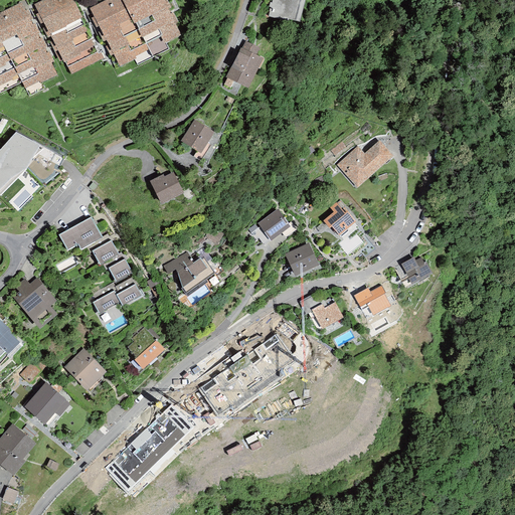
[(70,74),(105,58),(101,51),(98,53),(81,19),(83,18),(74,0),(41,0),(33,4),(37,13),(34,14),(58,63),(61,62),(62,64),(64,63),(70,74)]
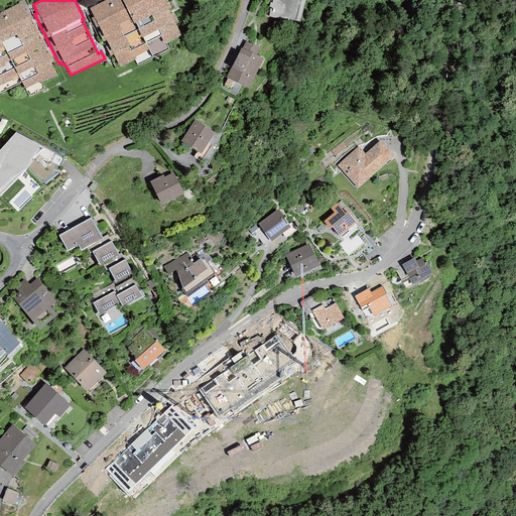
[(106,0),(90,8),(119,68),(134,60),(137,67),(169,50),(166,43),(181,36),(162,0),(106,0)]
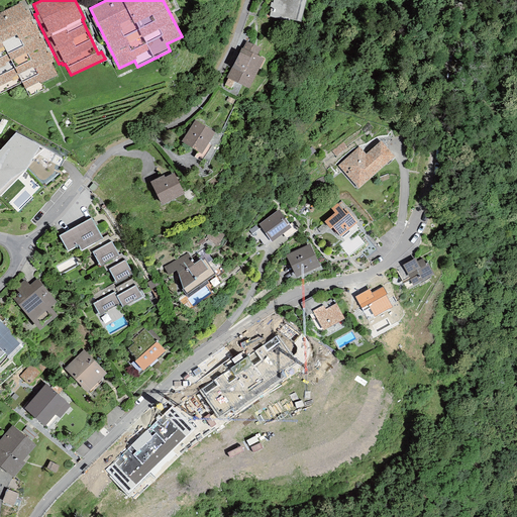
[(300,22),(305,0),(273,0),(273,2),(271,2),(270,7),(271,7),(269,16),(300,22)]
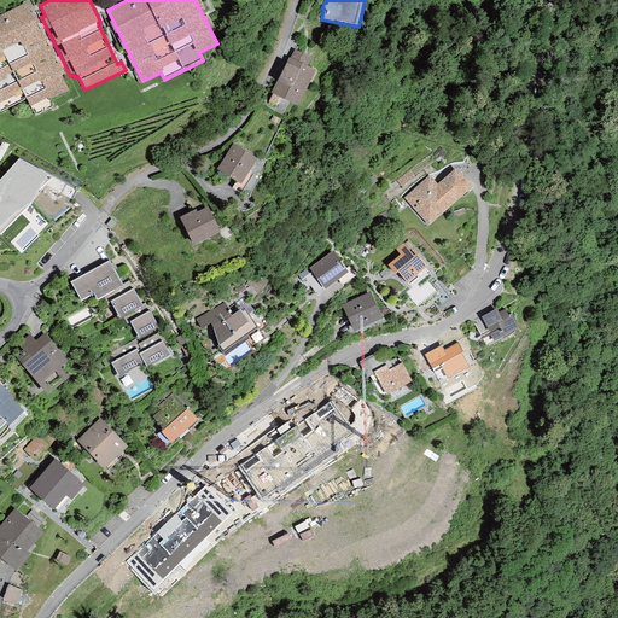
[(68,91),(25,4),(0,16),(0,111),(27,99),(31,109),(68,91)]
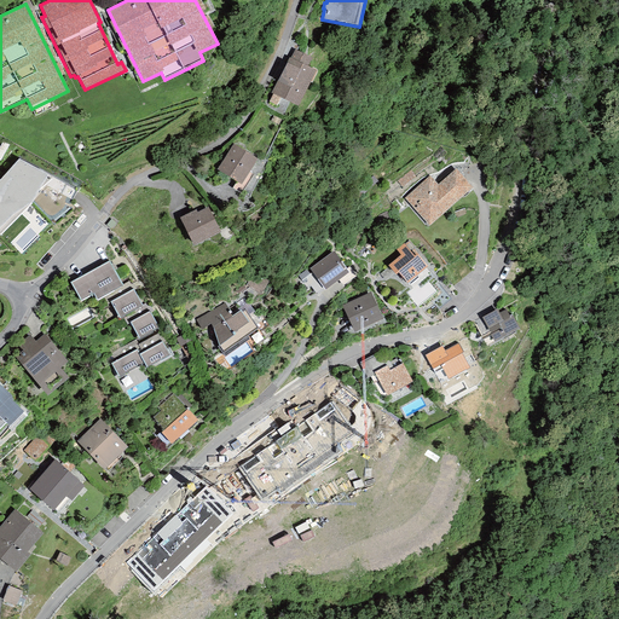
[(284,99),(299,106),(316,70),(307,67),(312,57),(294,48),(290,57),(289,57),(271,93),(272,94),(268,102),(276,105),(281,98),(284,99)]
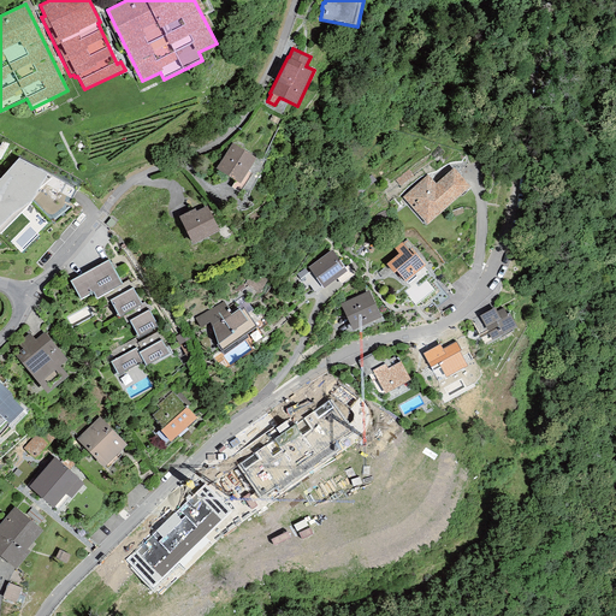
[(217,169),(240,184),(256,159),(232,143),(217,169)]
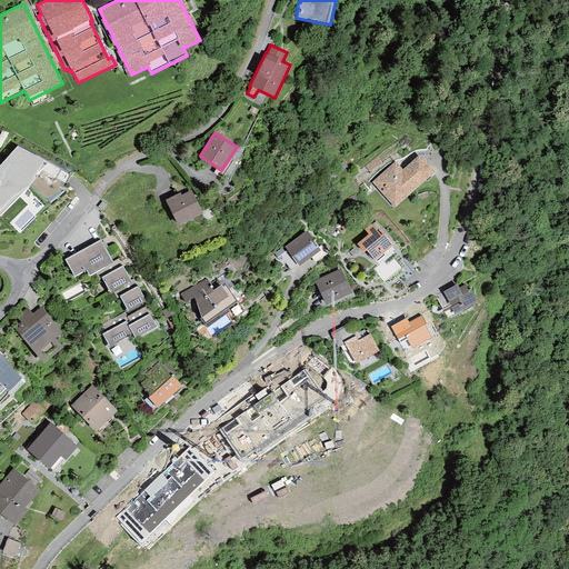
[(45,160),(18,146),(0,165),(0,216),(29,187),(37,173),(49,163),(43,161),(45,160)]
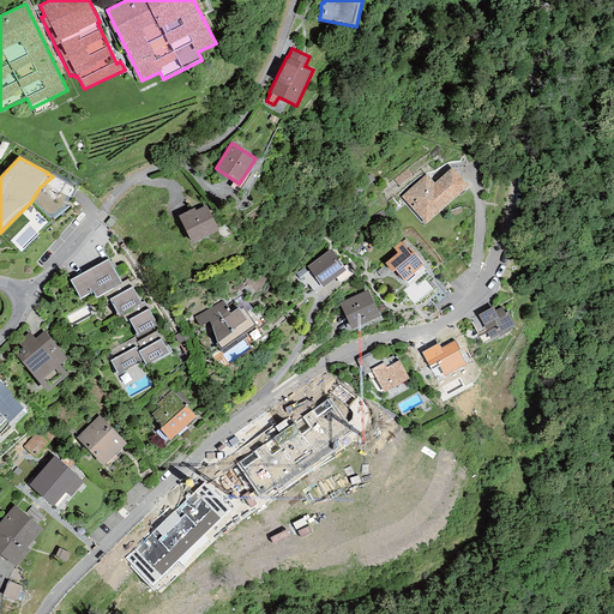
[(402,197),(426,224),(468,187),(452,169),(434,185),(426,175),(402,197)]
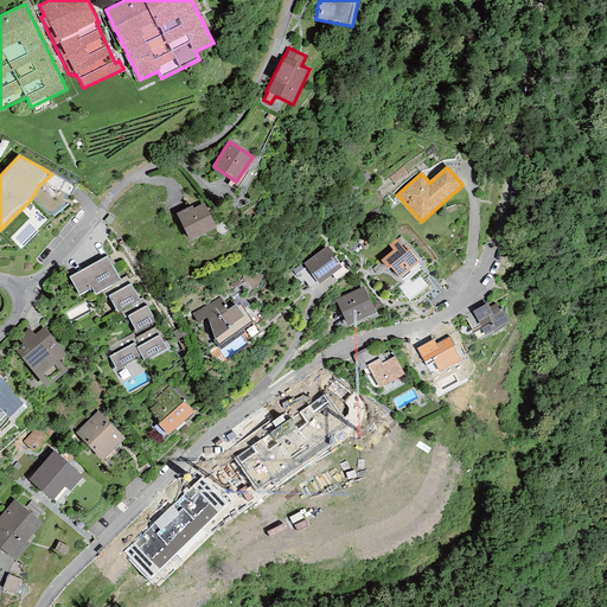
[(192,206),(177,213),(190,241),(216,228),(204,203),(193,208),(192,206)]
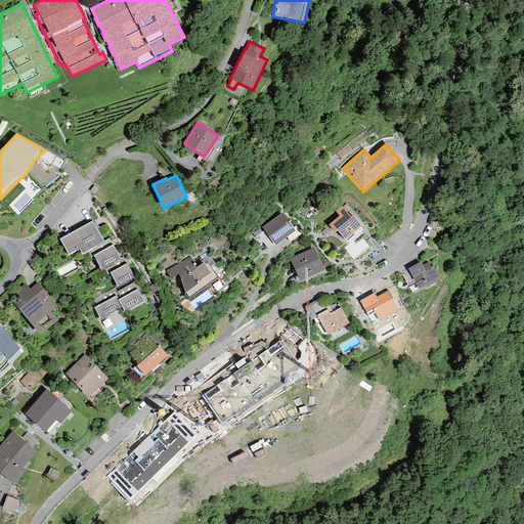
[(337,230),(345,239),(361,226),(350,212),(348,214),(341,207),(336,212),(340,216),(329,225),(335,232),(337,230)]
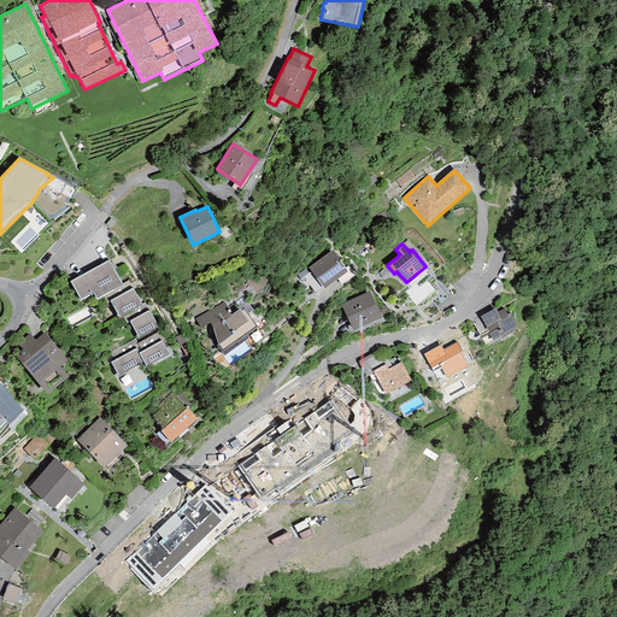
[(309,269),(324,289),(347,272),(331,251),(309,269)]
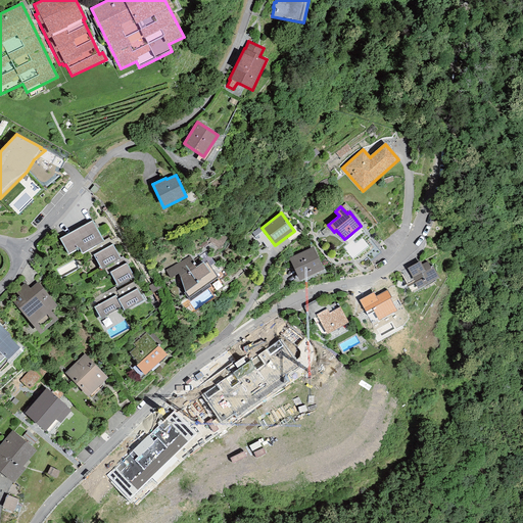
[(82,253),(104,241),(103,240),(92,221),(59,239),(68,254),(79,248),(82,253)]
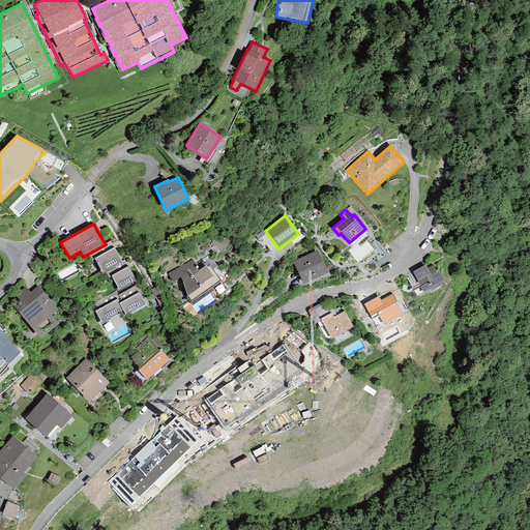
[(102,273),(105,271),(121,262),(121,261),(114,247),(110,241),(105,243),(106,244),(83,257),(87,266),(96,261),(102,273)]
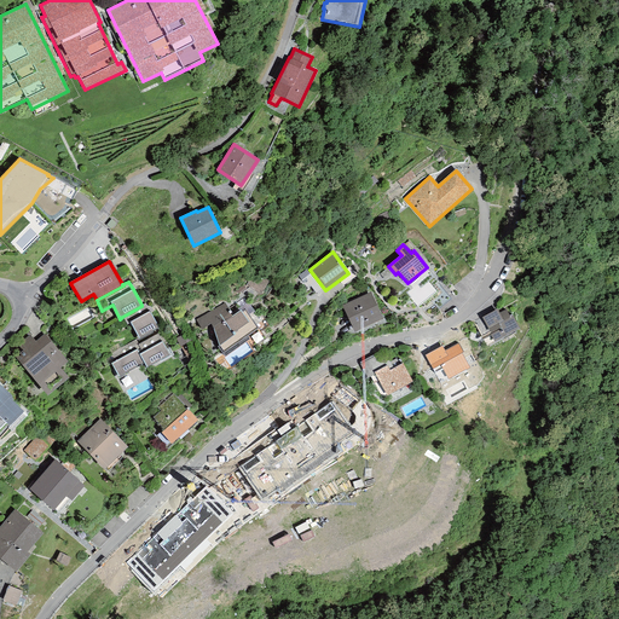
[(342,306),(354,333),(382,319),(370,293),(342,306)]
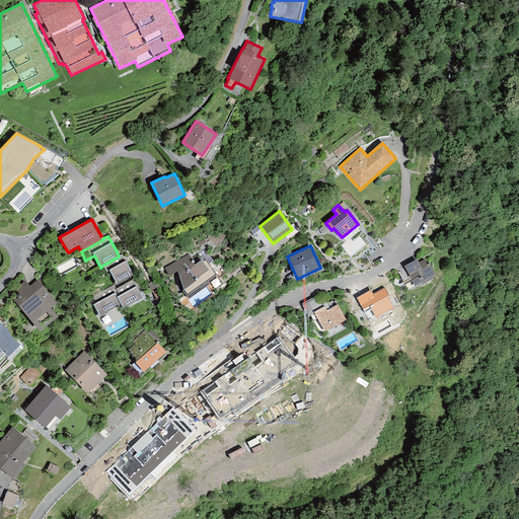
[(117,284),(133,275),(126,262),(128,261),(124,253),(122,254),(119,255),(119,256),(102,266),(106,273),(108,271),(117,284)]
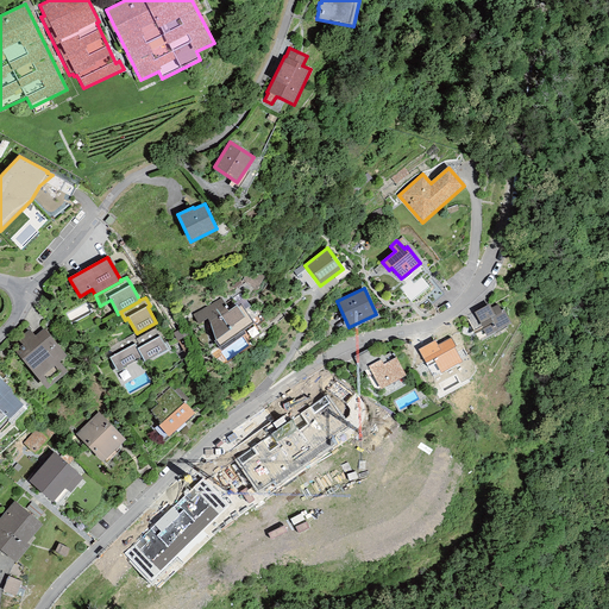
[(221,299),(193,315),(199,325),(207,319),(209,322),(215,340),(214,341),(221,351),(245,333),(243,331),(255,324),(240,305),(238,307),(237,306),(228,312),(226,308),(227,308),(221,299)]
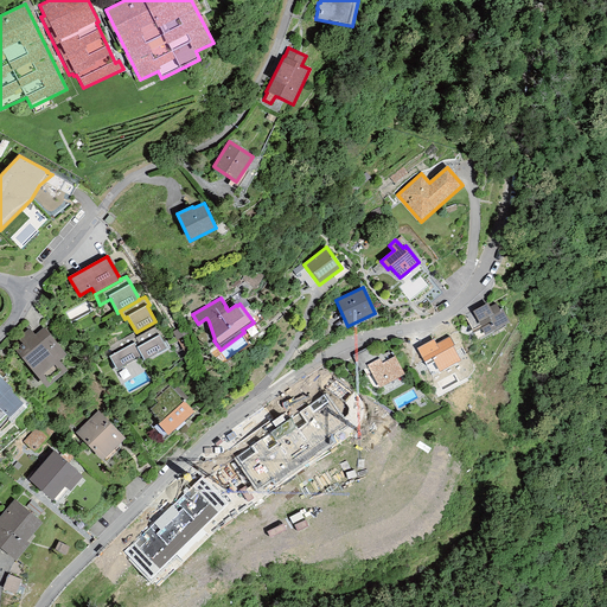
[(510,323),(502,308),(499,310),(496,304),(490,307),(487,304),(472,312),(481,327),(480,328),(485,337),(510,323)]
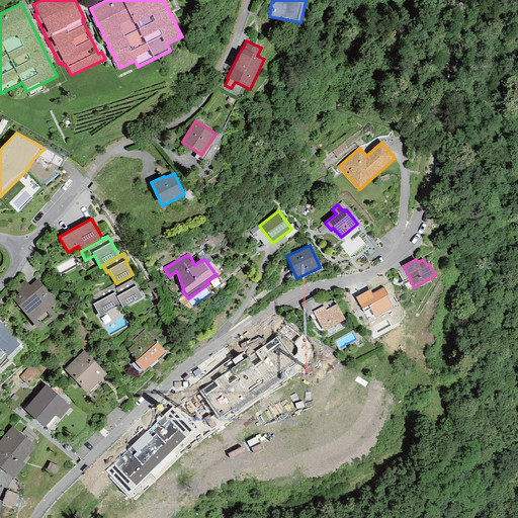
[(120,305),(122,309),(145,296),(134,278),(115,287),(114,288),(116,292),(115,293),(116,296),(120,305)]
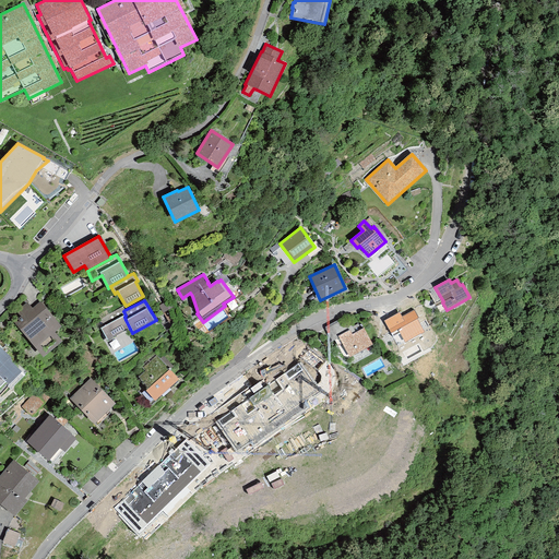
[(14,322),(43,357),(62,341),(55,332),(61,326),(39,301),(32,308),(27,302),(16,311),(21,317),(14,322)]
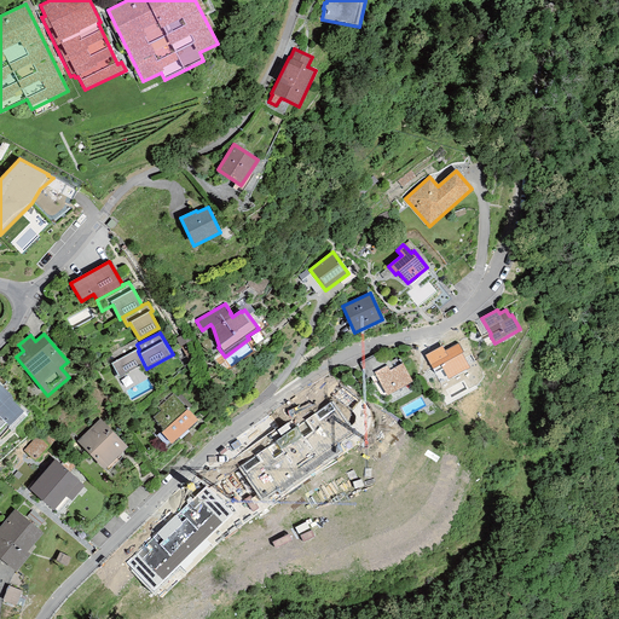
[(106,357),(119,377),(144,364),(139,354),(138,351),(139,350),(137,345),(138,343),(136,340),(106,357)]
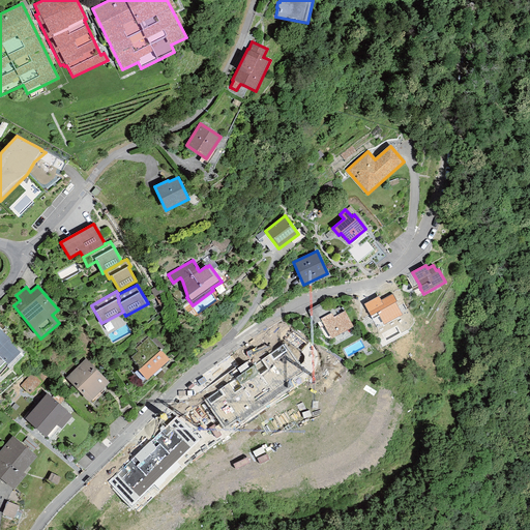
[(377,312),(384,325),(402,315),(394,302),(396,301),(392,294),(381,300),(378,296),(363,304),(371,316),(377,312)]
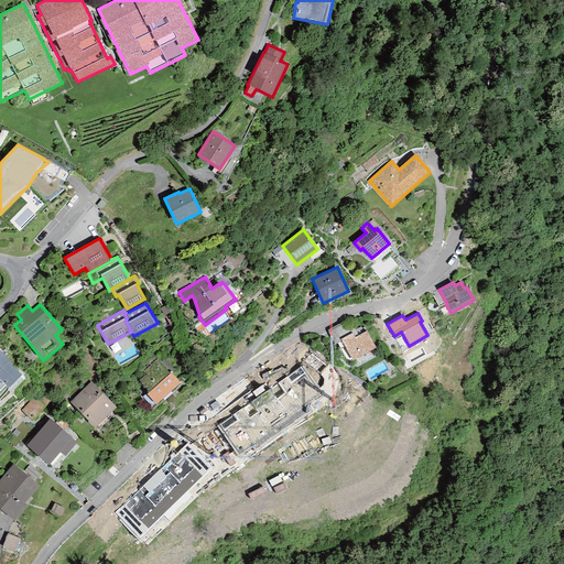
[(376,348),(366,331),(355,337),(353,333),(340,339),(353,361),(376,348)]
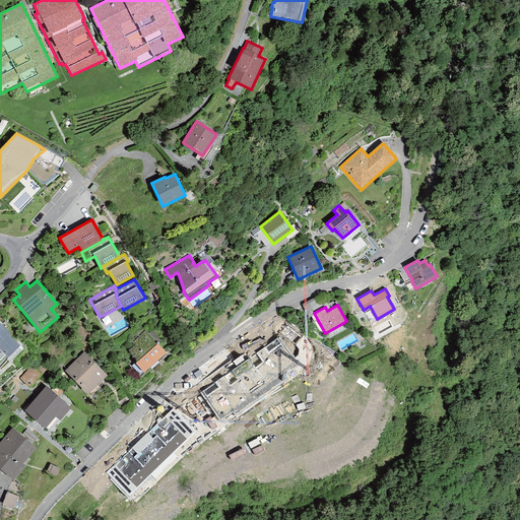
[(0,323),(0,360),(5,355),(8,358),(19,345),(9,336),(10,335),(9,334),(10,333),(0,323)]
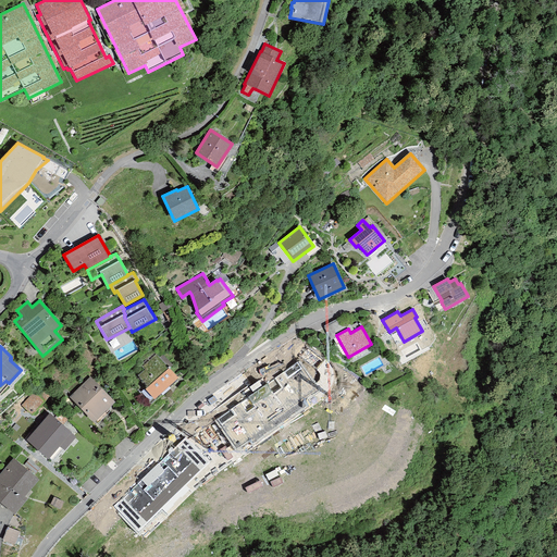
[(145,390),(155,399),(177,378),(169,368),(172,364),(162,355),(159,357),(153,351),(139,364),(144,370),(137,375),(148,387),(145,390)]
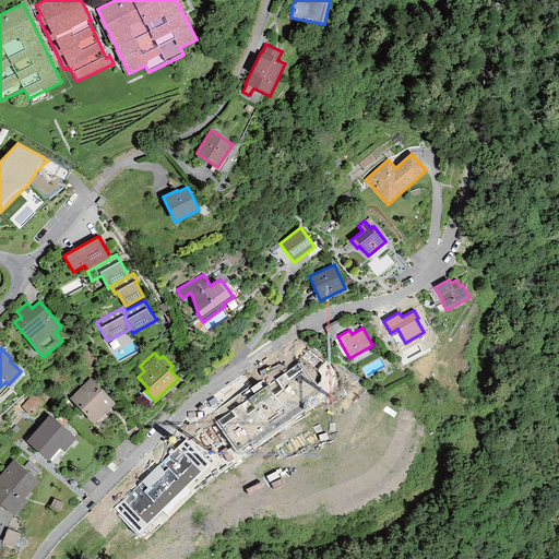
[(320,390),(299,363),(216,423),(237,452),(251,441),(254,445),(308,406),(305,402),(320,390)]
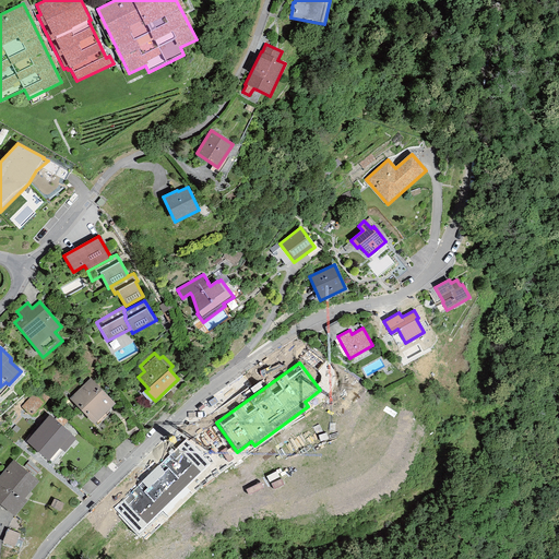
[(69,399),(94,425),(116,404),(91,378),(69,399)]
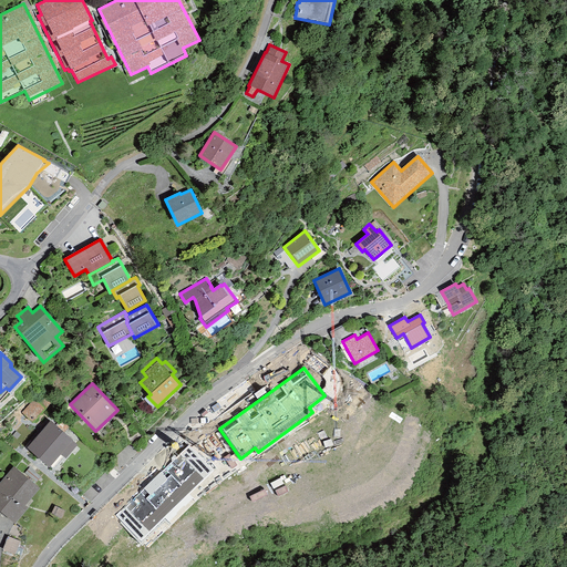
[(27,447),(49,467),(60,455),(65,459),(76,445),(50,421),(27,447)]
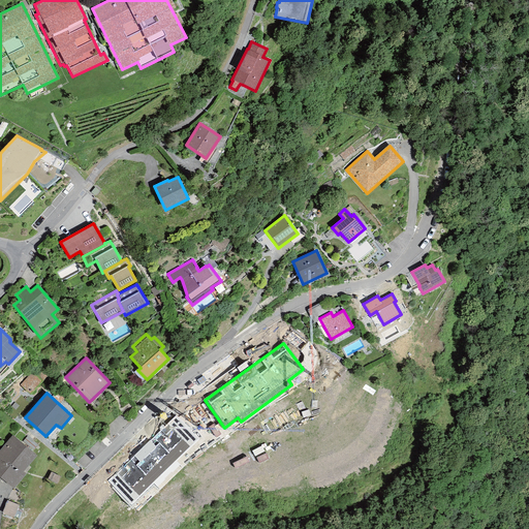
[(131,502),(196,439),(176,417),(110,480),(131,502)]
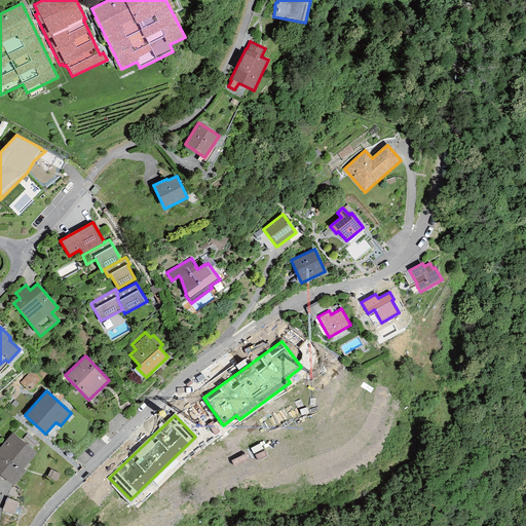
[(0,475),(13,486),(26,471),(23,470),(37,453),(12,433),(0,447),(0,475)]
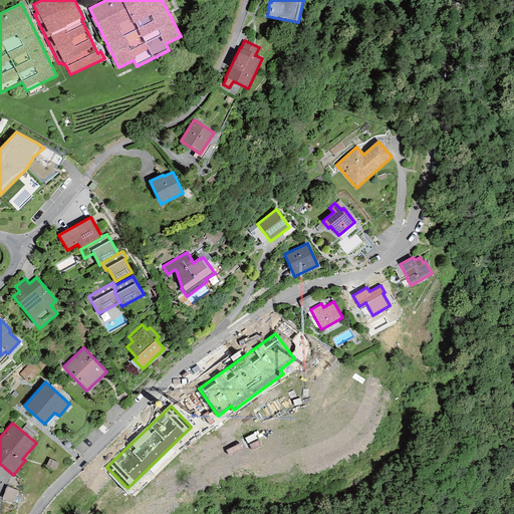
[(18,491),(6,486),(2,498),(13,503),(18,491)]
